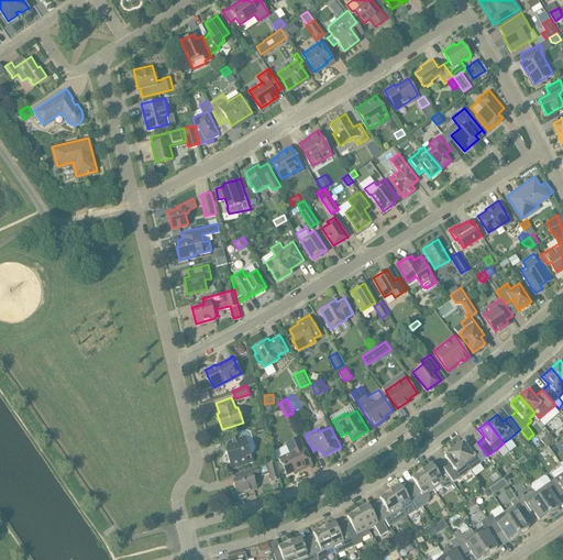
[(236,430),(239,437),(229,440),(231,447),(225,449),(232,467),(242,463),(247,461),(253,460),(250,451),(253,450),(255,446),(250,429),(245,428),(236,430)]
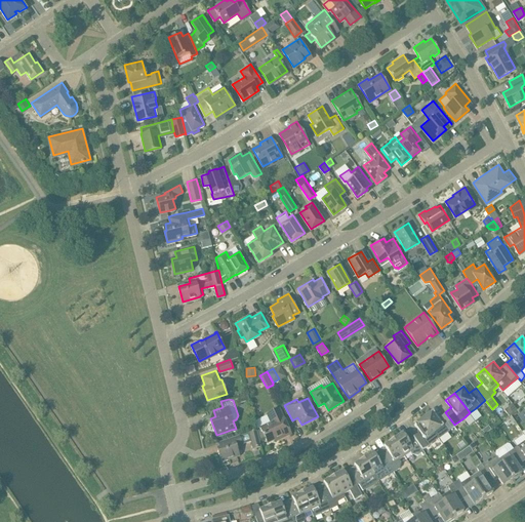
[(512,402),(505,408),(509,414),(510,413),(517,408),(517,407),(512,402)]
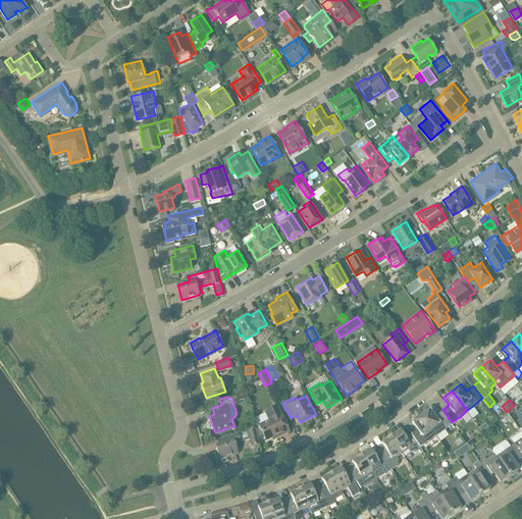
[(280,413),(277,405),(265,410),(269,418),(259,423),(261,429),(266,438),(279,431),(280,433),(289,429),(284,420),(281,413),(280,413)]
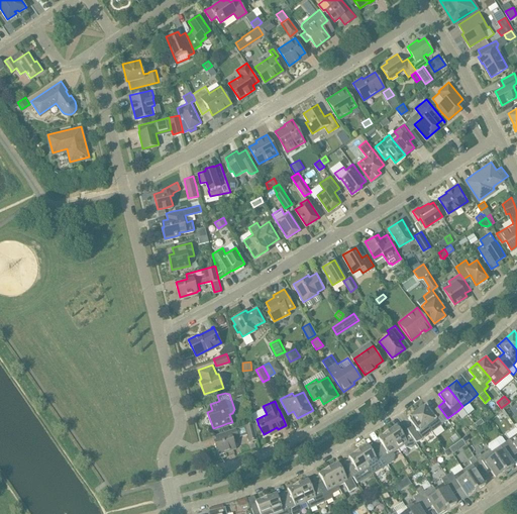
[(417,409),(427,424),(431,430),(442,422),(447,418),(438,406),(431,410),(426,403),(417,409)]
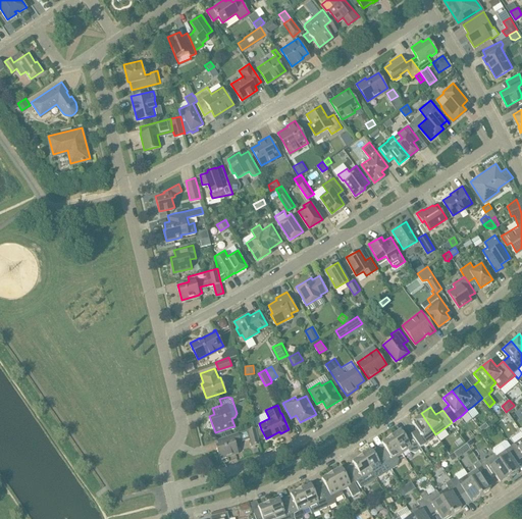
[(431,428),(421,413),(412,420),(417,427),(411,432),(417,440),(420,446),(430,438),(426,432),(431,428)]
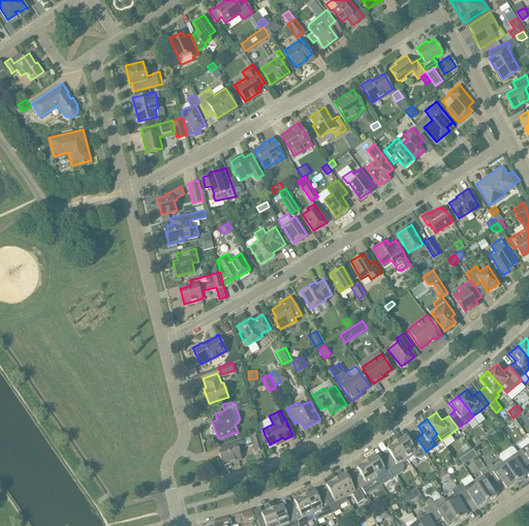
[(492,427),(486,431),(489,435),(495,431),(492,427)]
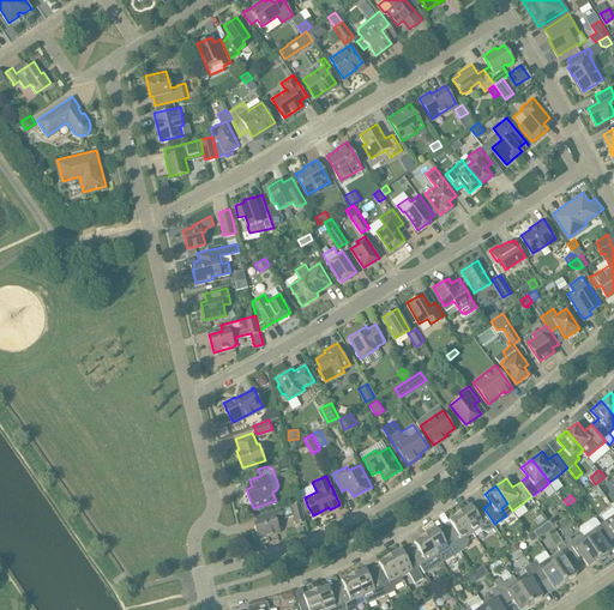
[(305,519),(300,501),(292,502),(294,513),(296,521),(305,519)]
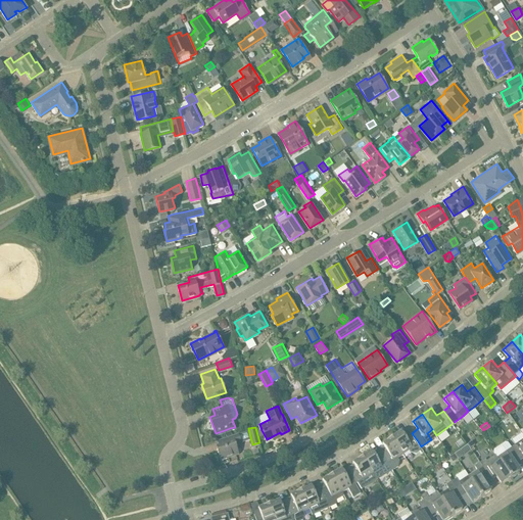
[(250,437),(248,428),(232,434),(229,435),(227,436),(220,438),(222,443),(217,445),(221,458),(238,453),(235,443),(241,441),(240,440),(250,437)]
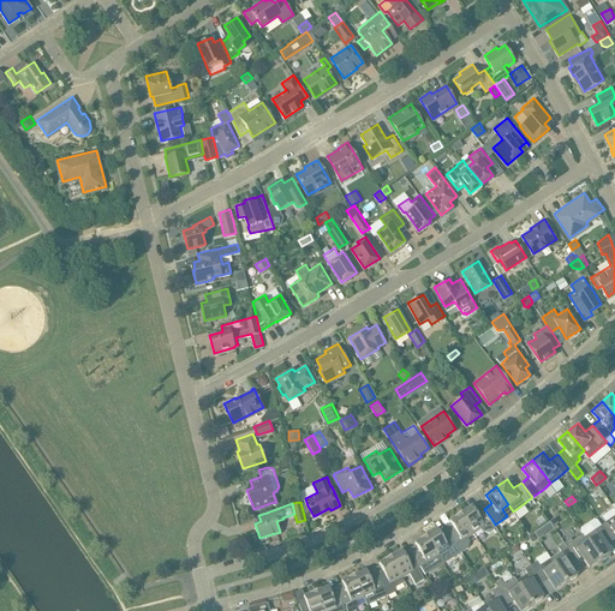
[(484,509),(482,505),(476,510),(472,504),(460,511),(473,531),(481,527),(483,529),(489,531),(494,527),(496,531),(497,529),(495,525),(491,519),(484,509)]
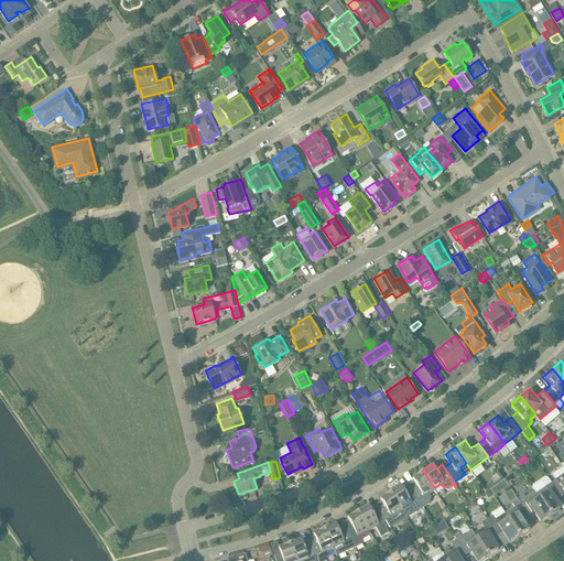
[(434,487),(422,470),(412,477),(415,482),(410,486),(423,505),(430,500),(431,495),(429,492),(434,487)]
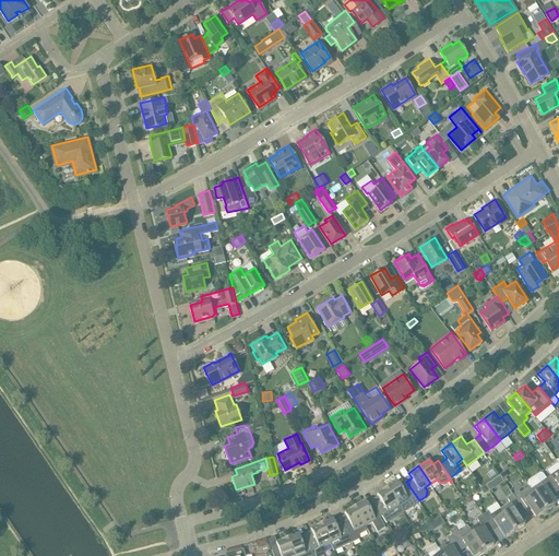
[(546,476),(555,487),(558,484),(558,466),(551,472),(550,473),(548,470),(544,473),(546,476)]
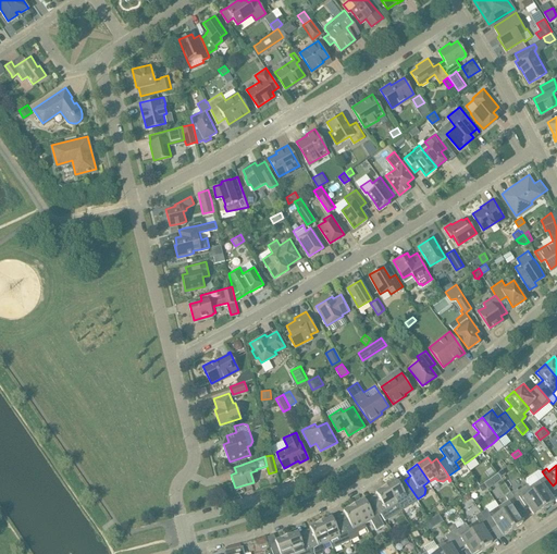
[(547,490),(553,485),(544,475),(529,484),(532,490),(544,506),(546,505),(553,503),(552,501),(554,500),(547,490)]
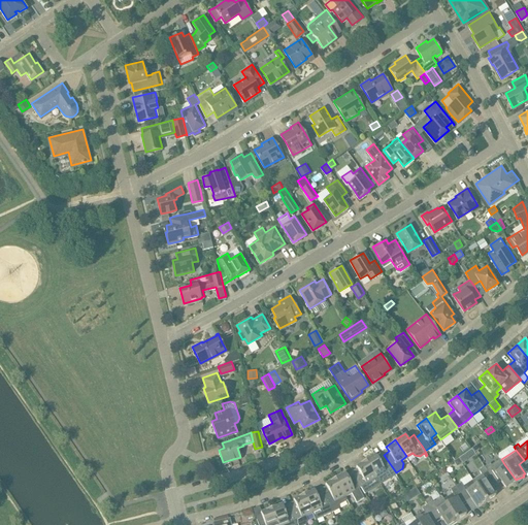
[(366,459),(376,477),(381,483),(396,472),(384,455),(380,458),(375,453),(366,459)]
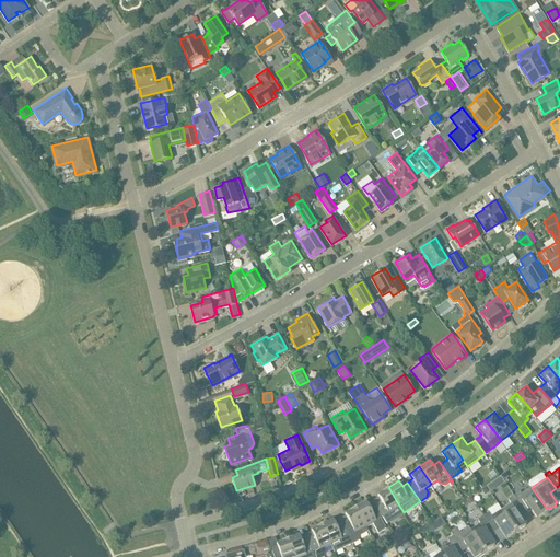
[(491,480),(486,484),(490,489),(496,486),(491,480)]
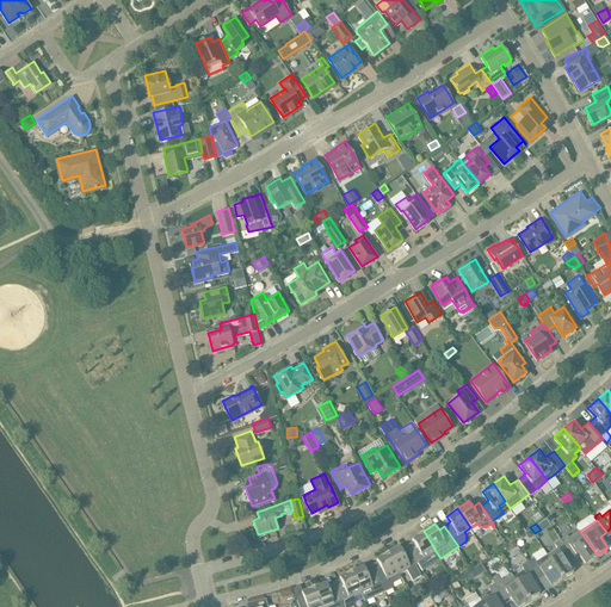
[(421,552),(415,557),(418,561),(424,557),(436,551),(424,531),(412,538),(418,547),(421,552)]
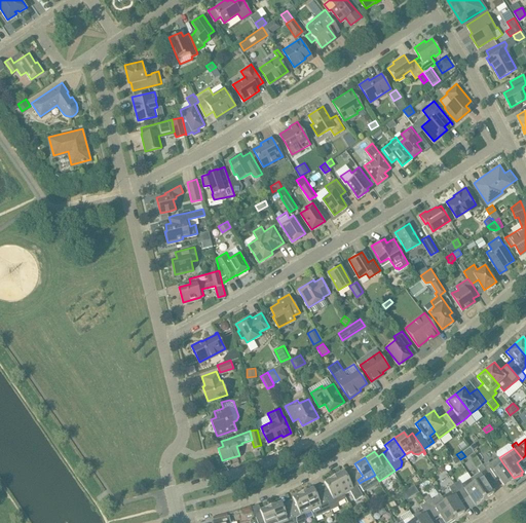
[(485,468),(493,479),(497,475),(504,484),(514,478),(502,462),(498,464),(496,461),(494,461),(485,468)]
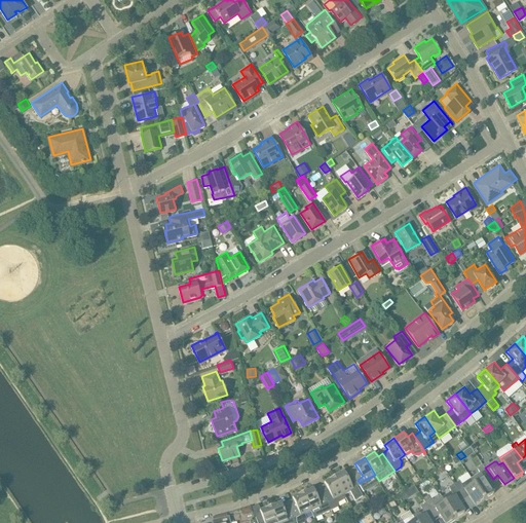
[(493,479),(485,468),(483,463),(477,467),(480,471),(471,477),(484,497),(494,491),(488,482),(493,479)]
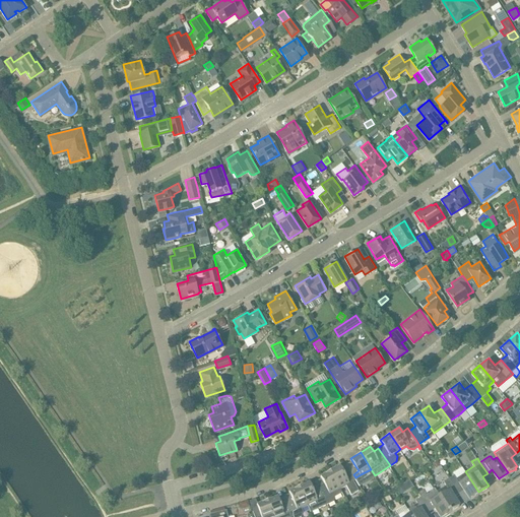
[(330,469),(340,487),(345,483),(350,493),(359,489),(353,479),(355,477),(353,474),(347,477),(345,473),(340,464),(330,469)]
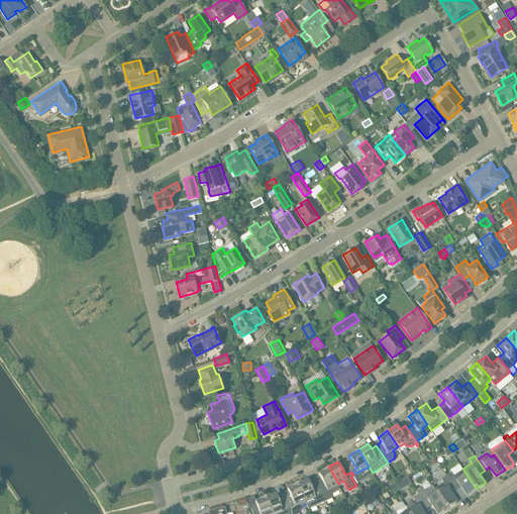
[(338,484),(328,467),(318,473),(323,482),(318,485),(320,489),(325,499),(332,496),(332,492),(339,488),(338,484)]
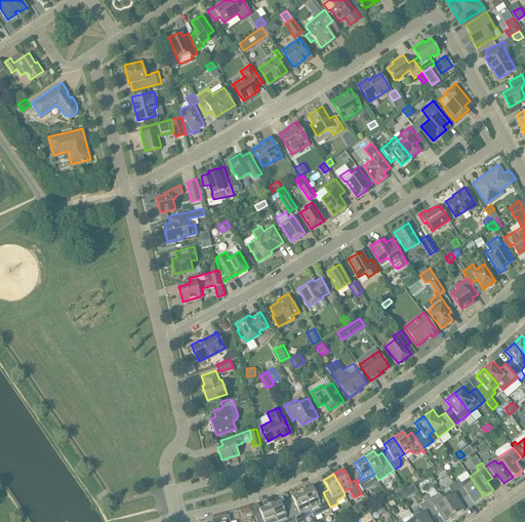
[(458,478),(453,481),(462,496),(468,493),(474,503),(483,496),(470,476),(460,482),(458,478)]
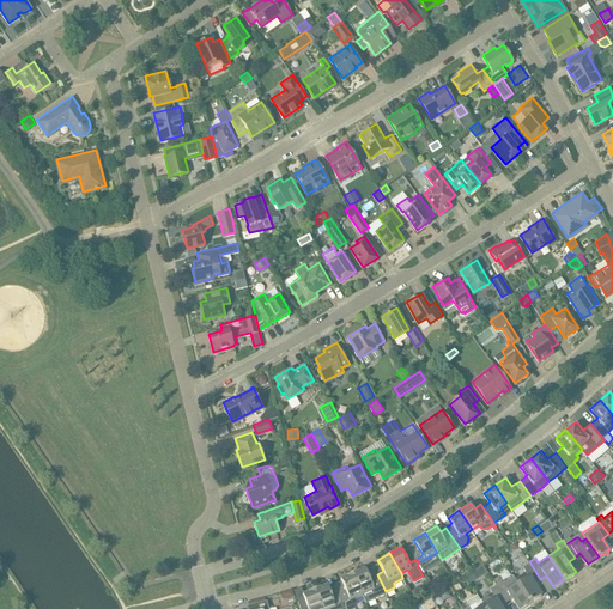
[(530,601),(541,594),(534,583),(540,579),(532,566),(529,561),(523,565),(526,570),(515,577),(519,582),(530,601)]
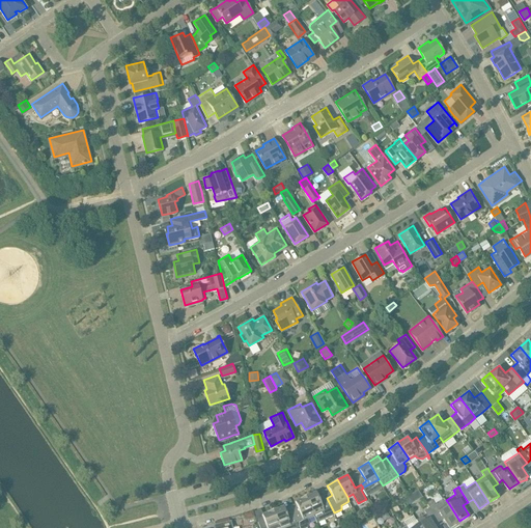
[(306,496),(314,513),(317,521),(334,512),(329,502),(323,504),(320,500),(316,491),(306,496)]
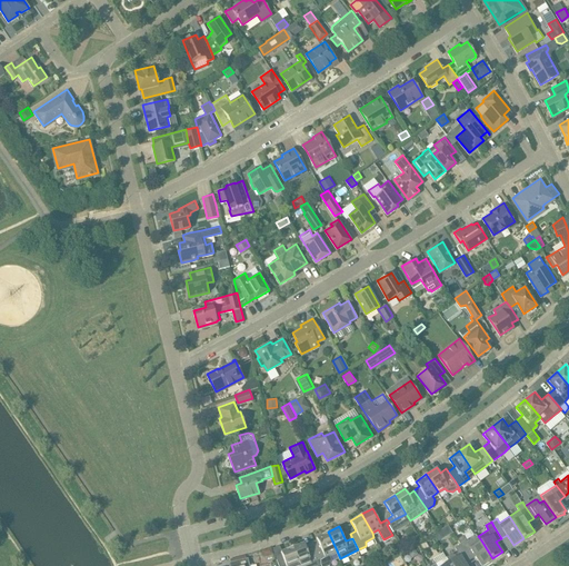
[(323,552),(317,554),(321,565),(323,565),(330,563),(331,558),(330,554),(337,550),(328,532),(316,536),(323,552)]
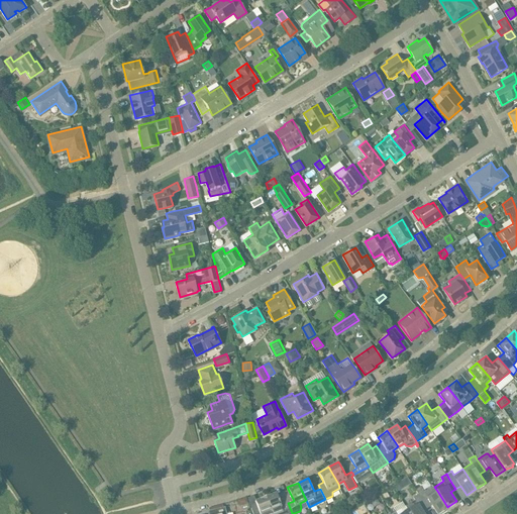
[(447,507),(437,491),(428,497),(425,492),(420,496),(427,507),(431,504),(437,513),(447,507)]
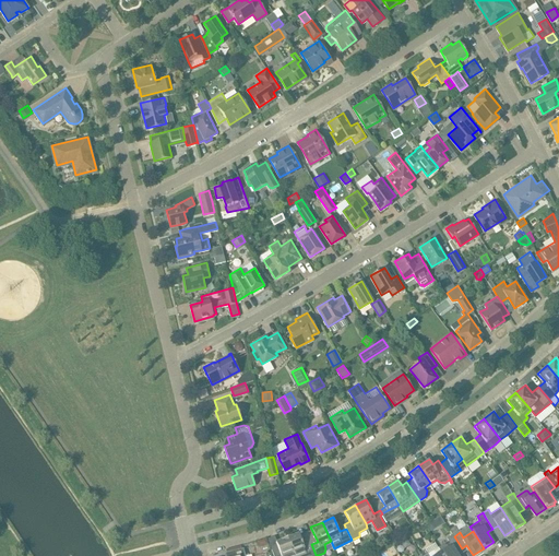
[(316,555),(311,544),(305,547),(299,532),(287,536),(295,555),(316,555)]
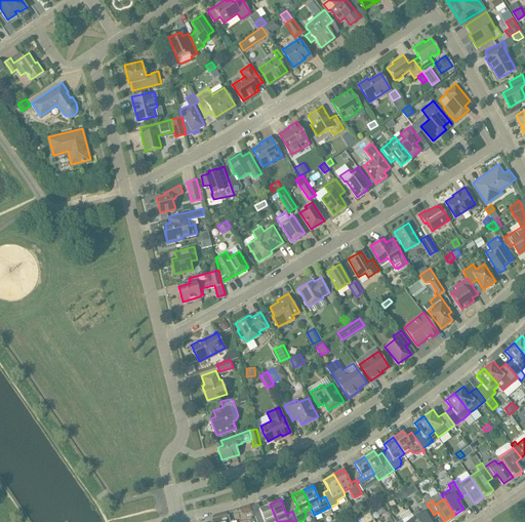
[(425,500),(419,504),(421,507),(411,512),(414,517),(417,521),(431,521),(429,518),(434,515),(427,504),(425,500)]
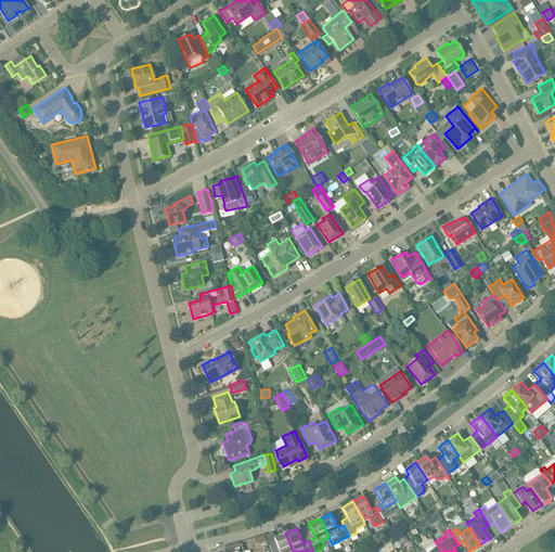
[(267,539),(265,531),(255,535),(257,541),(267,539)]
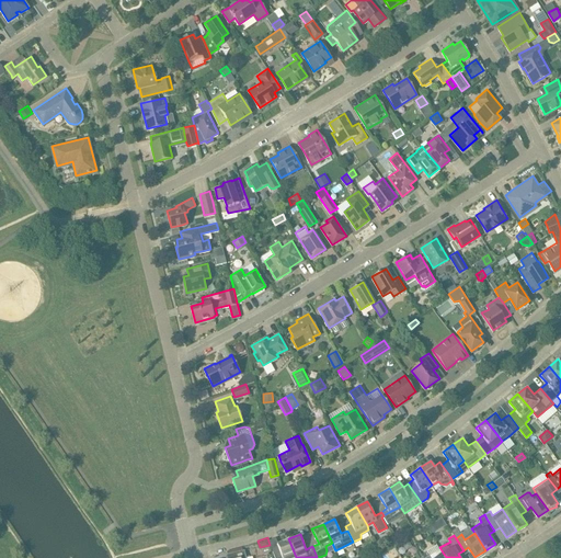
[(296,557),(288,538),(277,543),(278,548),(273,550),(275,557),(296,557)]
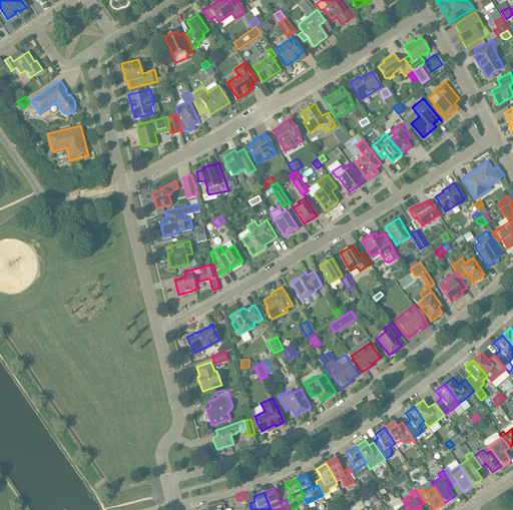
[(408,509),(405,505),(402,500),(388,509),(408,509)]
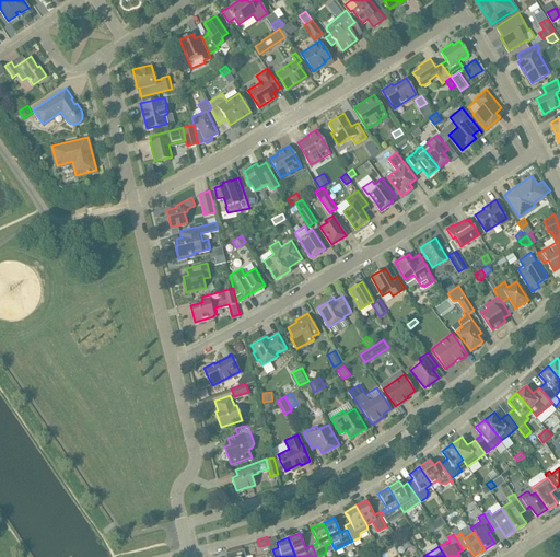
[(246,556),(244,547),(226,552),(228,556),(246,556)]
